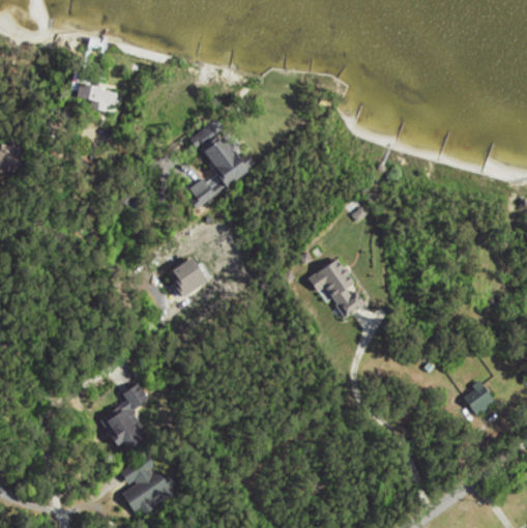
[(77,99),(111,113),(118,93),(84,81),(77,99)]
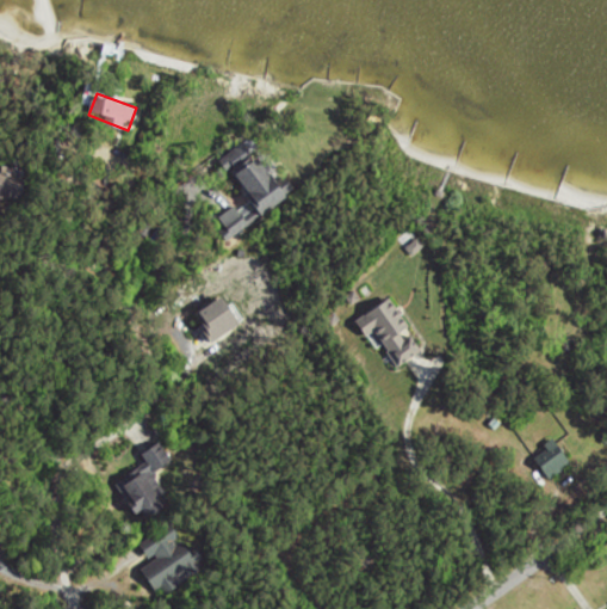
[(230,173),(260,215),(287,196),(258,154),(230,173)]
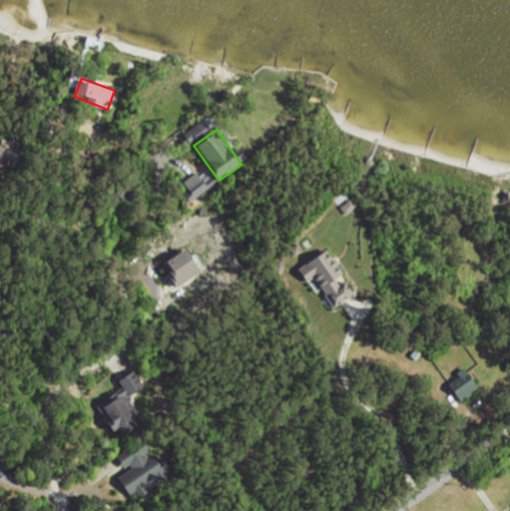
[(0,166),(16,169),(20,149),(0,145),(0,166)]
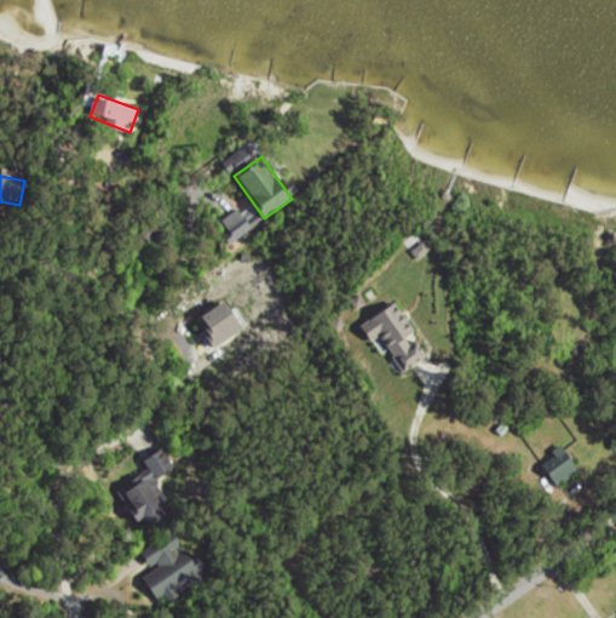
[(185,319),(195,349),(243,335),(232,303),(185,319)]
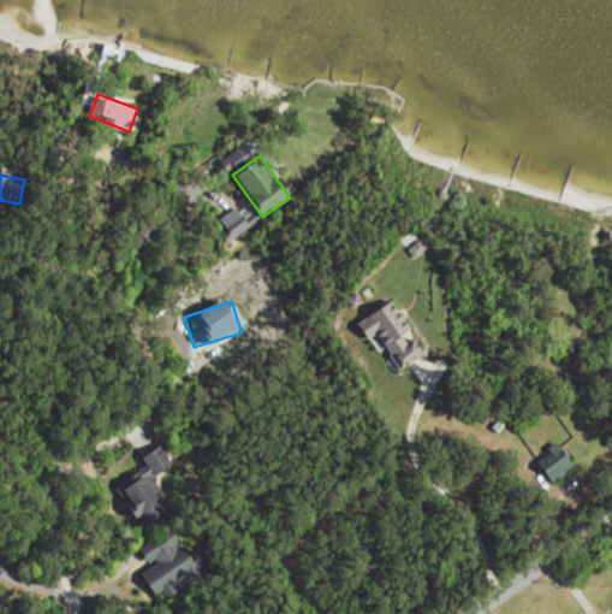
[(386,347),(394,367),(421,356),(406,324),(399,326),(390,305),(356,319),(370,353),(386,347)]
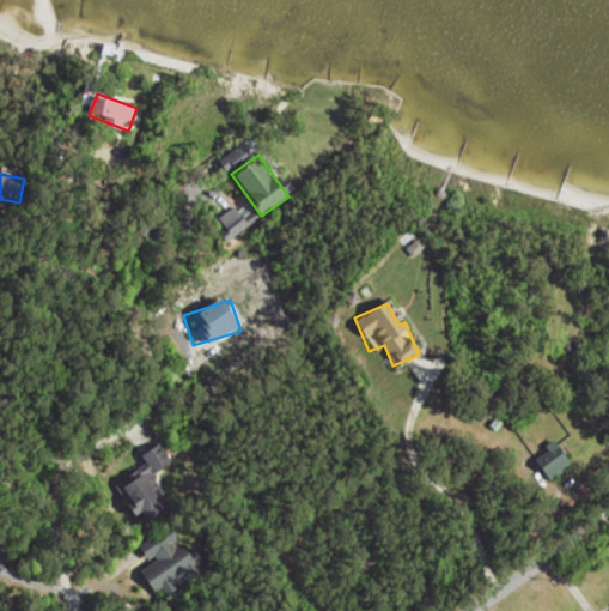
[(552,481),(572,461),(550,440),(530,459),(552,481)]
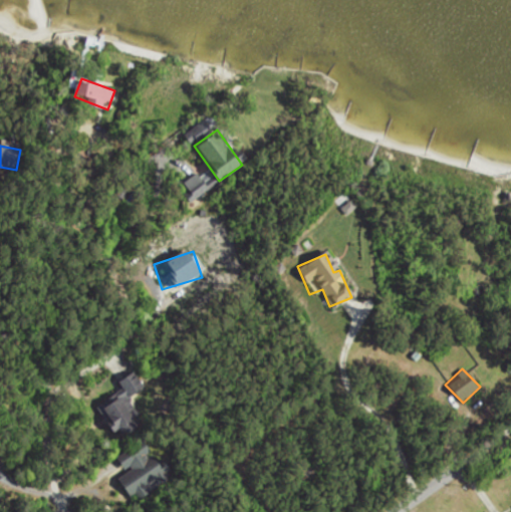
[(115,384),(120,391),(96,408),(116,436),(137,421),(123,403),(144,388),(132,371),(115,384)]
